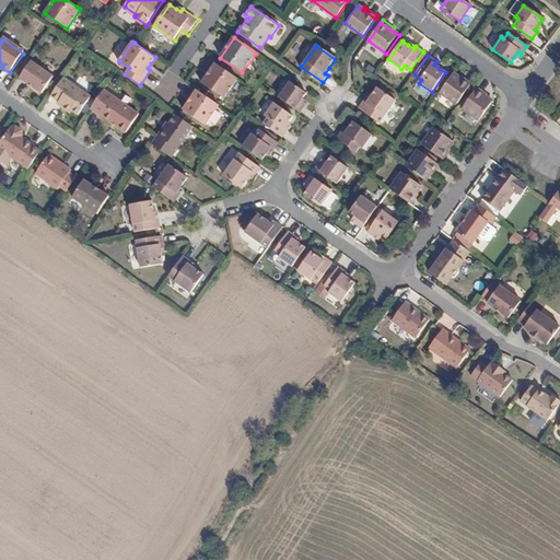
[(54,79),(32,63),(20,80),(42,95),(54,79)]
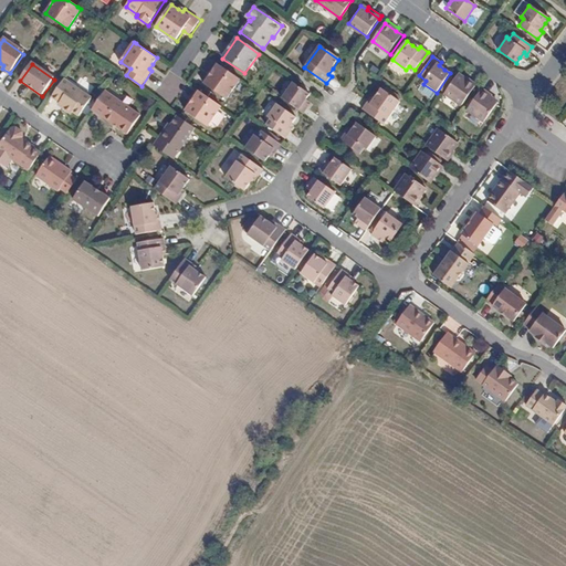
[(205,85),(226,101),(240,81),(218,65),(205,85)]
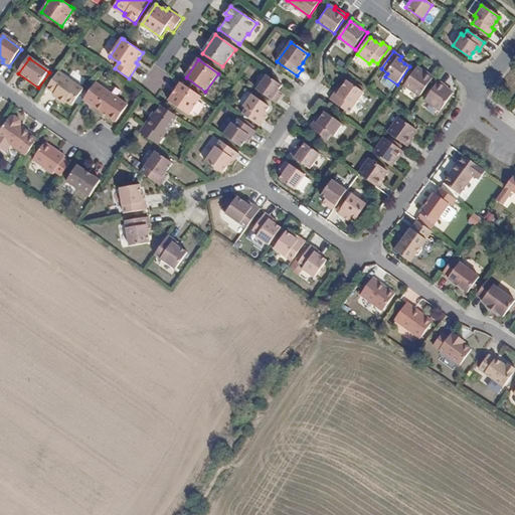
[(435,78),(422,70),(417,66),(405,83),(422,96),(435,78)]
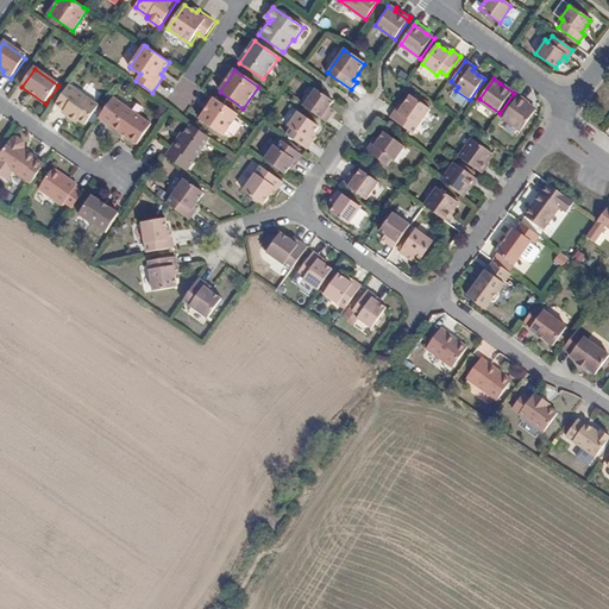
[(516,90),(502,80),(500,83),(514,93),(516,90)]
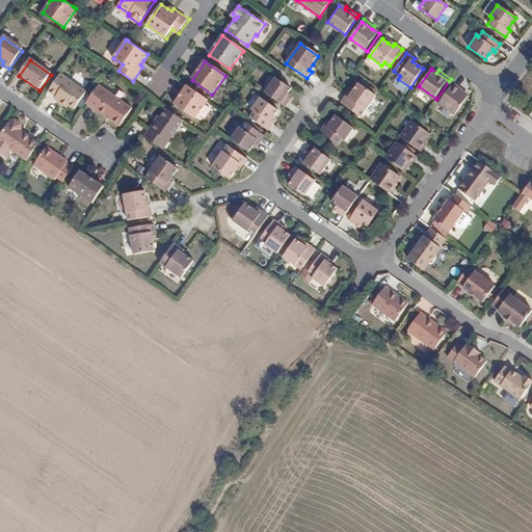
[(40,91),(40,90),(19,76),(19,77),(40,91)]
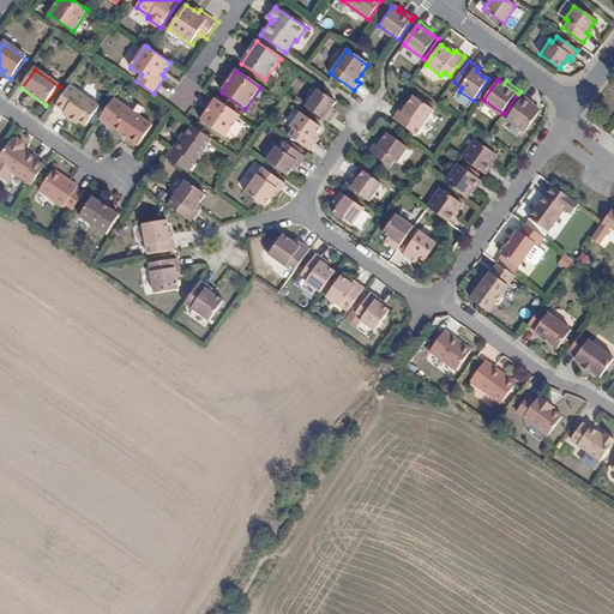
[(70,116),(68,119),(77,126),(78,124),(83,127),(97,108),(71,89),(56,108),(65,113),(70,116)]
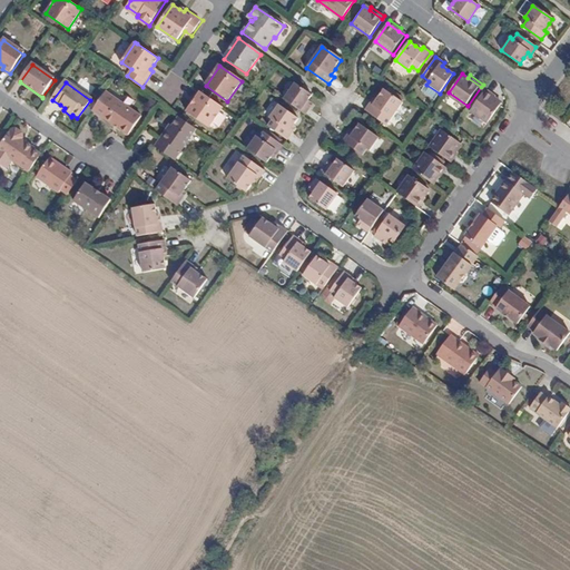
[(295,85),(284,100),(305,115),(310,109),(306,107),(311,101),(313,98),(295,85)]
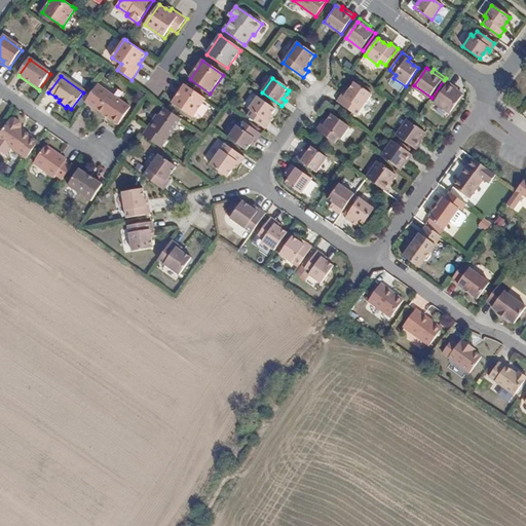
[(458,90),(459,88),(449,80),(447,83),(458,90)]
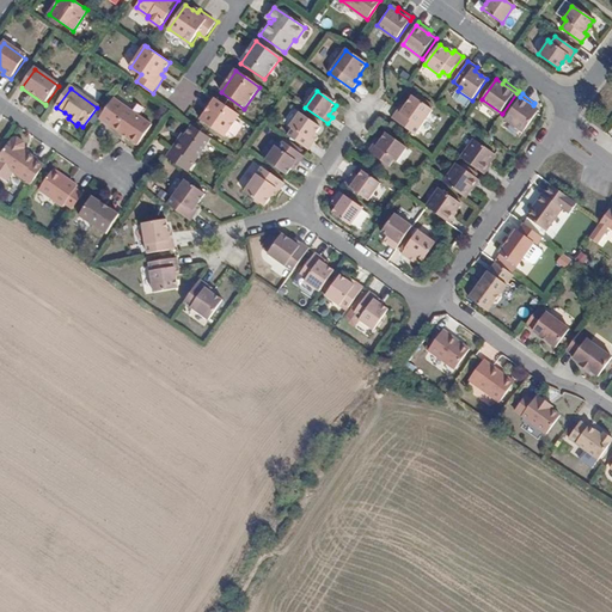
[(404,106),(398,112),(396,110),(391,117),(415,134),(432,110),(411,96),(404,106)]
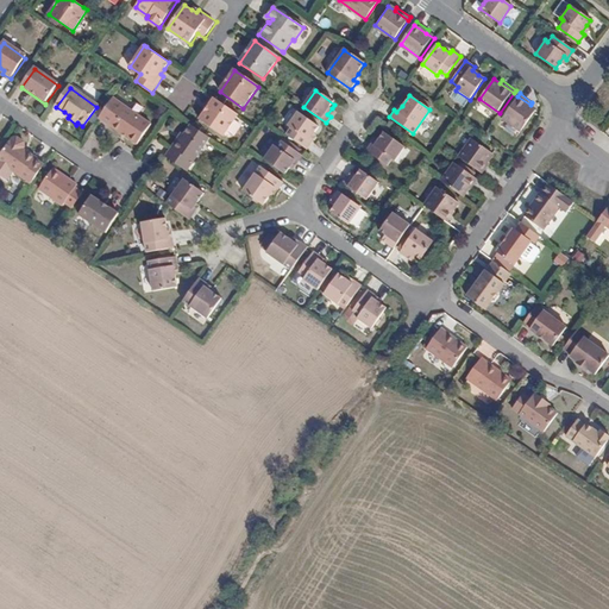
[(531,105),(518,96),(503,117),(523,130),(538,110),(531,105)]
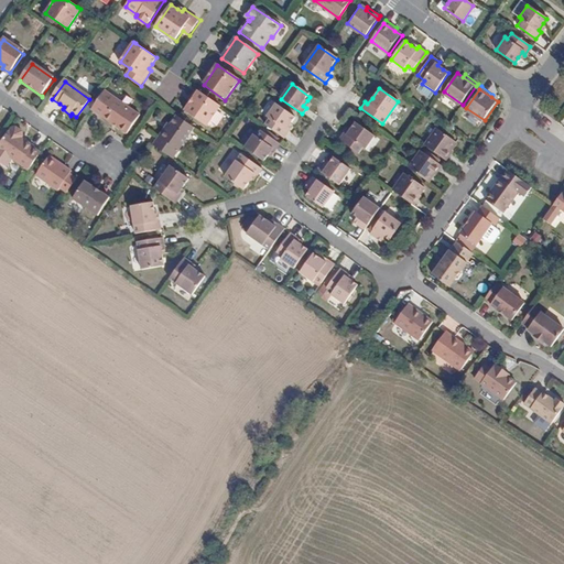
[(139,117),(105,93),(91,111),(127,136),(139,117)]
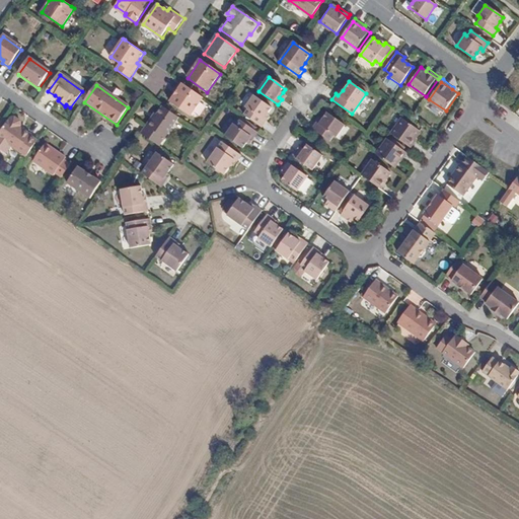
[(169,102),(190,117),(203,98),(182,85),(169,102)]
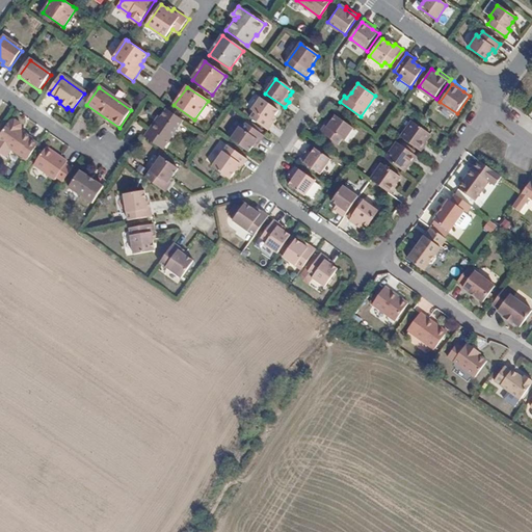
[(255,111),(250,118),(268,131),(274,123),(271,122),(275,116),(278,111),(260,99),(251,109),(255,111)]
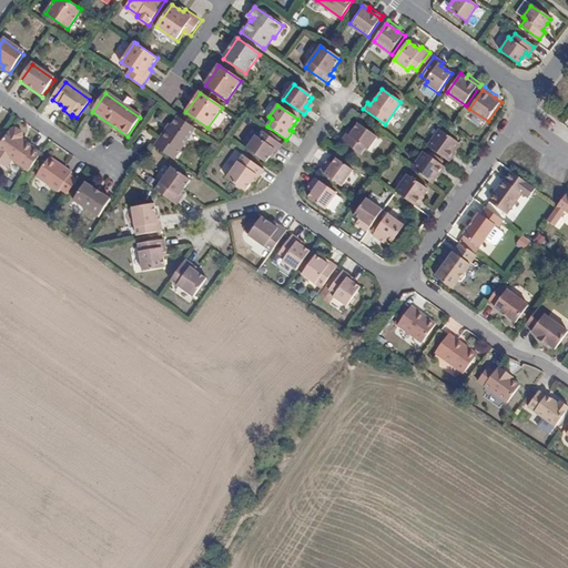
[(168,132),(165,130),(154,148),(174,161),(196,130),(178,117),(168,132)]
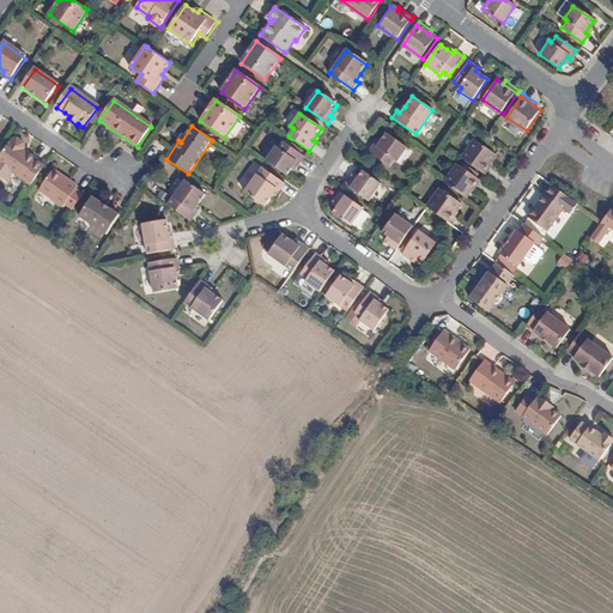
[(382,139),(377,145),(375,144),(369,151),(389,165),(394,158),(398,162),(407,149),(386,133),(382,139)]
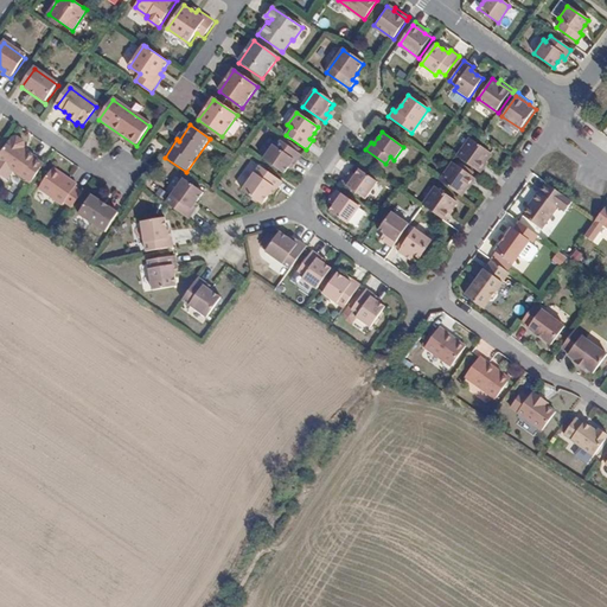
[(458,157),(478,171),(487,157),(492,151),(473,136),(458,157)]
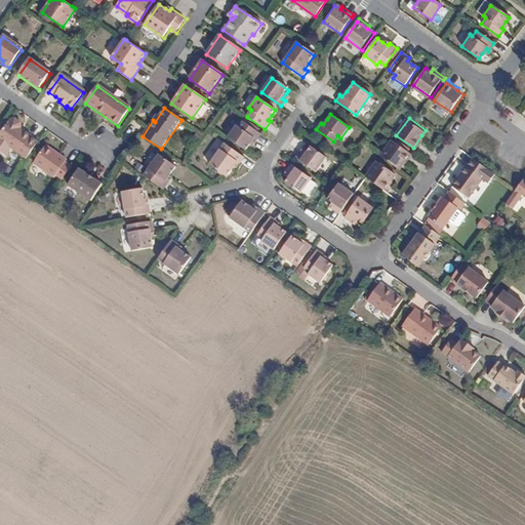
[(8,122),(0,133),(0,140),(27,159),(37,146),(30,140),(22,134),(18,132),(21,129),(21,123),(15,119),(9,123),(8,122)]
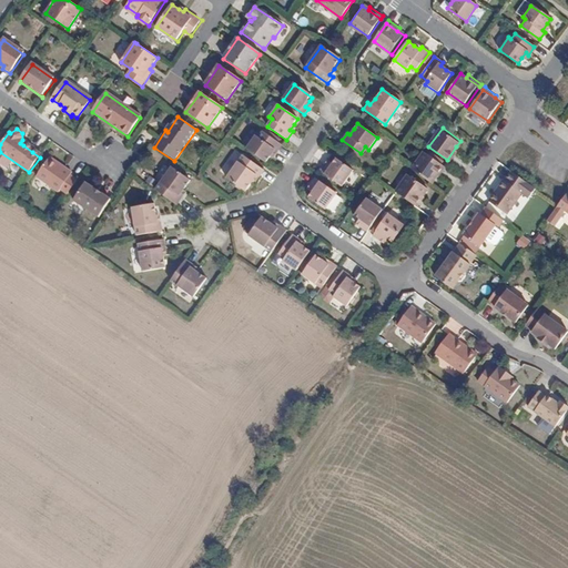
[(255,137),(246,150),(266,163),(270,158),(274,152),(276,154),(282,146),(263,132),(259,138),(255,137)]
